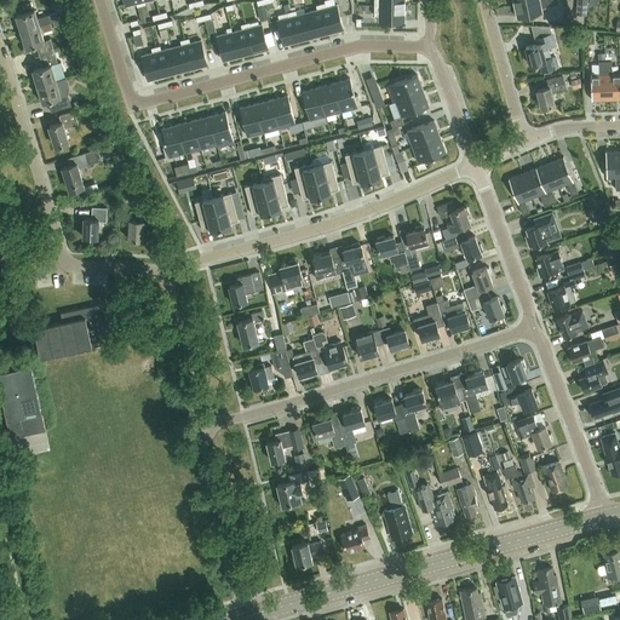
[(67,16),(76,13),(72,0),(67,0),(63,1),(67,16)]
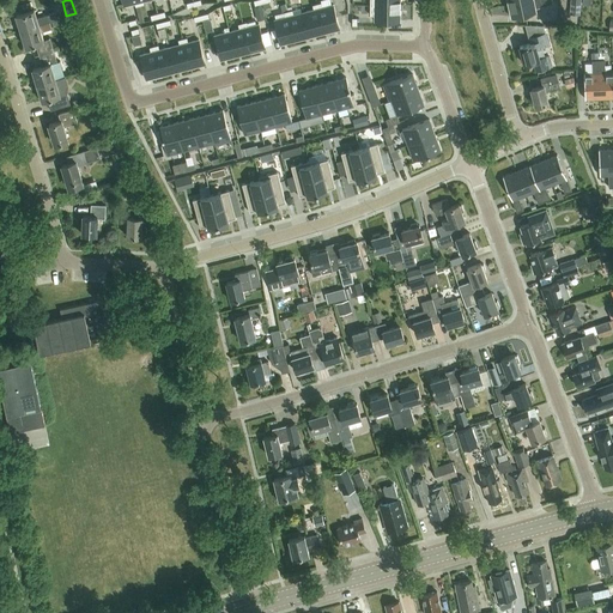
[(553,2),(552,0),(530,0),(509,5),(511,18),(536,12),(535,8),(553,2)]
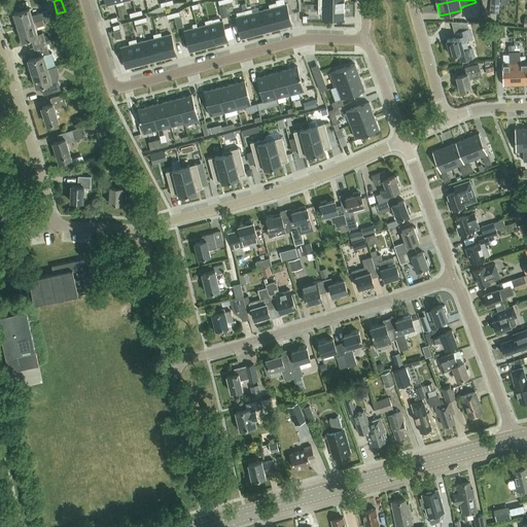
[(499,12),(500,1),(491,0),(490,11),(492,11),(499,12)]
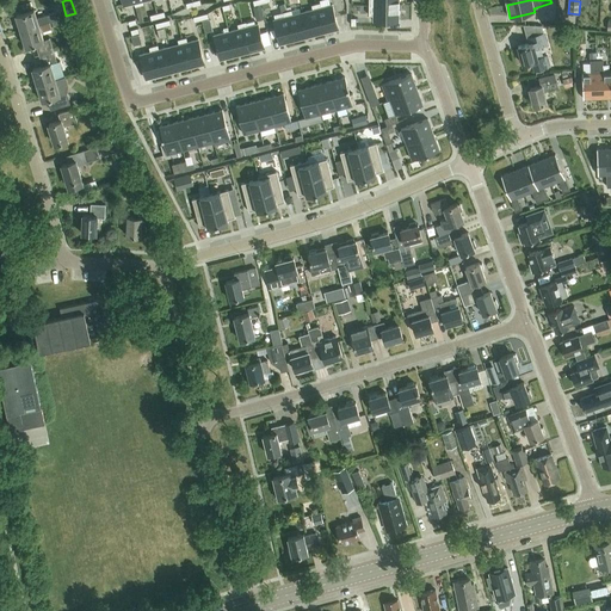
[(19,5),(22,13),(32,10),(30,1),(19,5)]
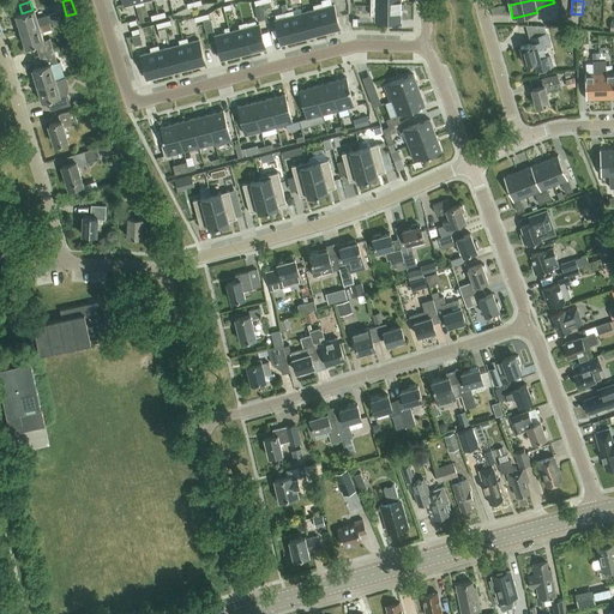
[(321,2),(317,4),(324,31),(338,28),(339,29),(333,4),(323,7),(321,2)]
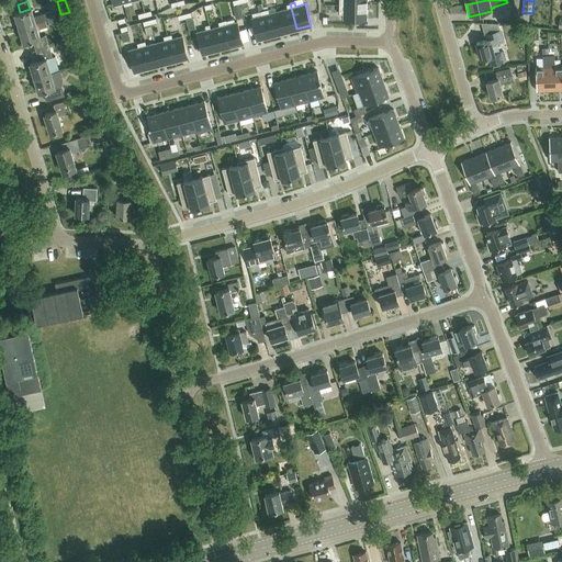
[(288,8),(278,11),(283,32),(296,29),(290,3),(287,4),(288,8)]
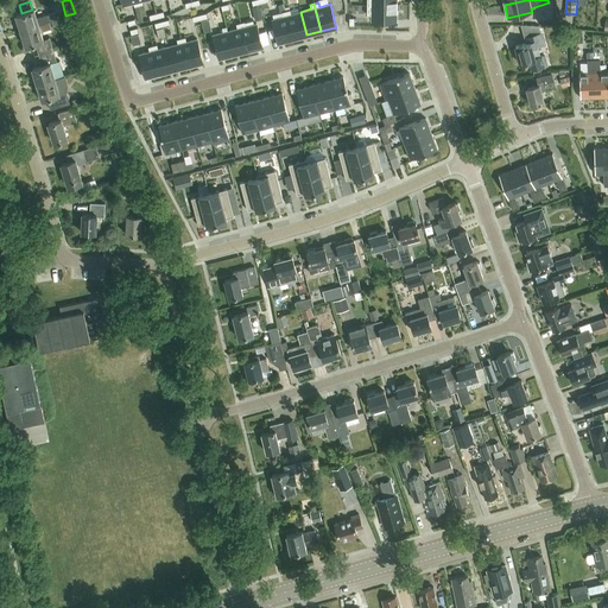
[(259,5),(252,7),(255,20),(263,19),(259,5)]
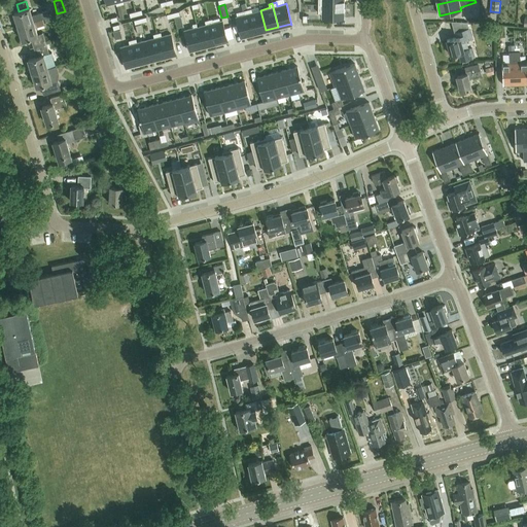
[(318,4),(318,12),(323,12),(323,18),(322,18),(344,19),(344,5),(318,4)]
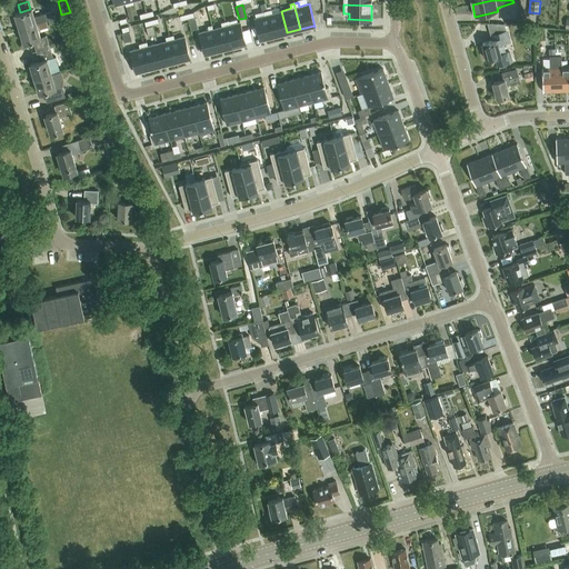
[(47,19),(52,17),(51,11),(43,13),(33,17),(31,9),(15,15),(19,28),(47,19)]
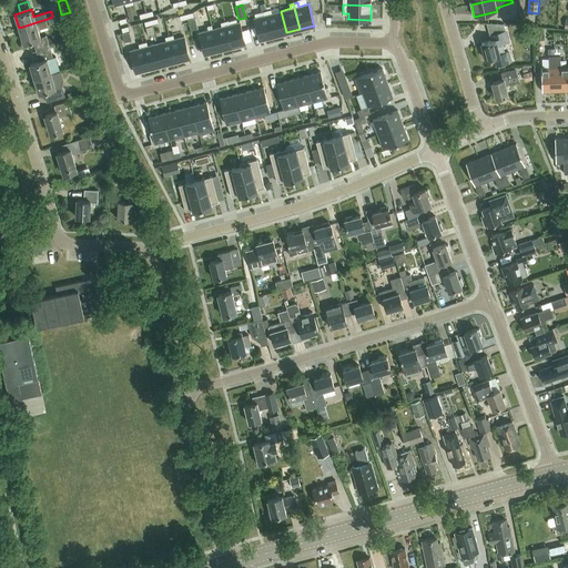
[(271,9),(266,10),(273,36),(286,32),(281,11),(272,13),(271,9)]
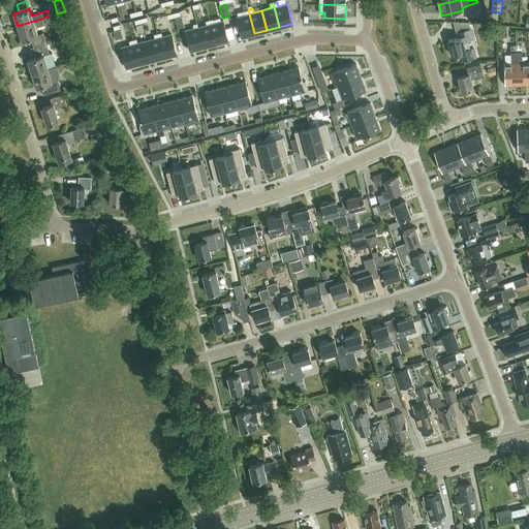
[(246,14),(237,17),(242,37),(243,37),(243,36),(254,33),(248,9),(245,10),(246,14)]
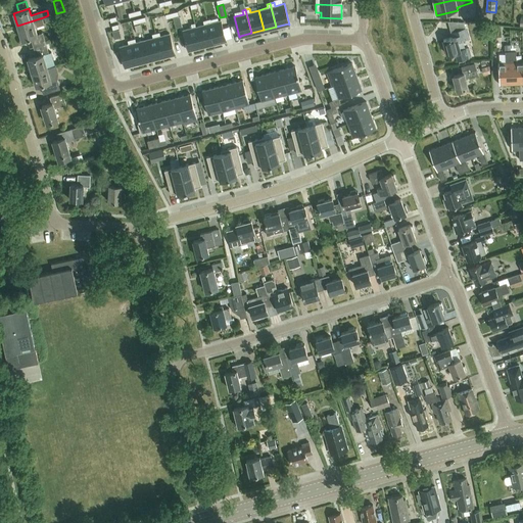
[(35,27),(45,24),(43,17),(17,26),(21,40),(30,37),(33,47),(46,43),(43,33),(37,35),(35,27)]
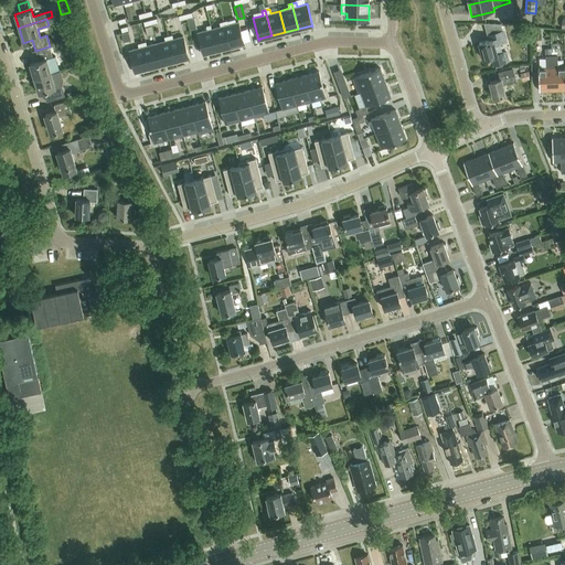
[(227,20),(223,21),(230,46),(243,43),(243,44),(244,44),(238,21),(228,24),(227,20)]
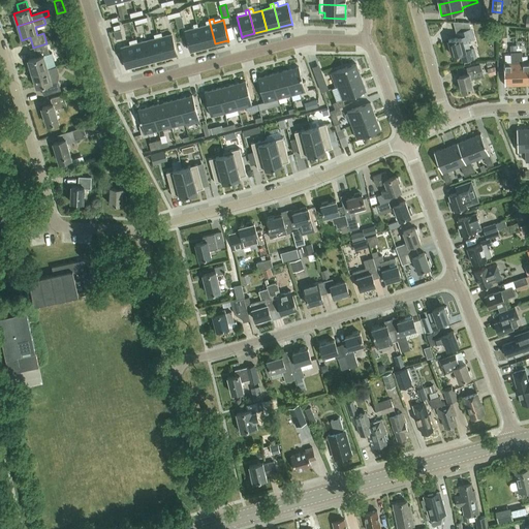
[(207,25),(198,27),(204,47),(215,43),(209,20),(206,21),(207,25)]
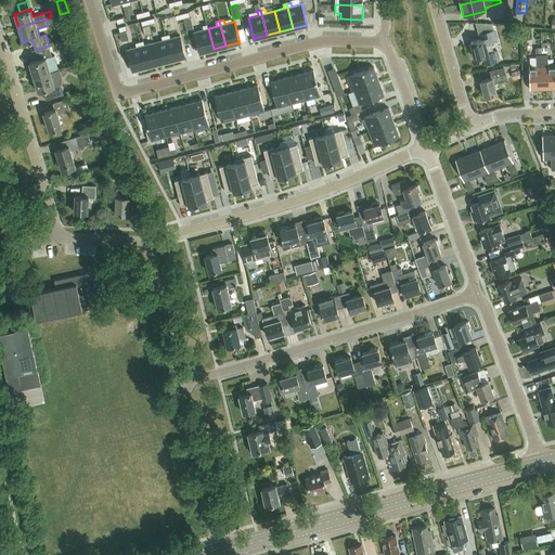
[(204,29),(194,31),(199,53),(201,53),(201,52),(214,49),(208,28),(207,24),(203,25),(204,29)]
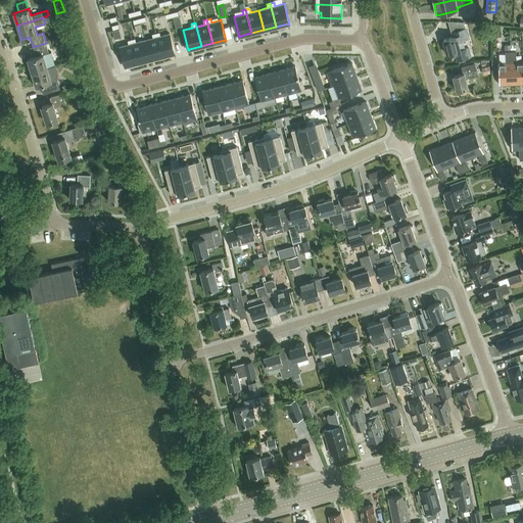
[(450,31),(453,37),(443,39),(447,54),(454,52),(457,60),(471,56),(469,48),(468,48),(467,47),(460,49),(458,40),(468,37),(466,28),(465,28),(465,27),(450,31)]
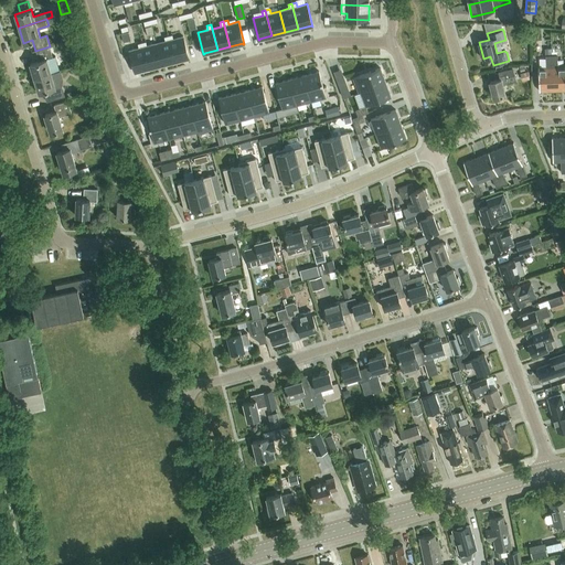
[(121,33),(124,42),(131,40),(128,31),(121,33)]
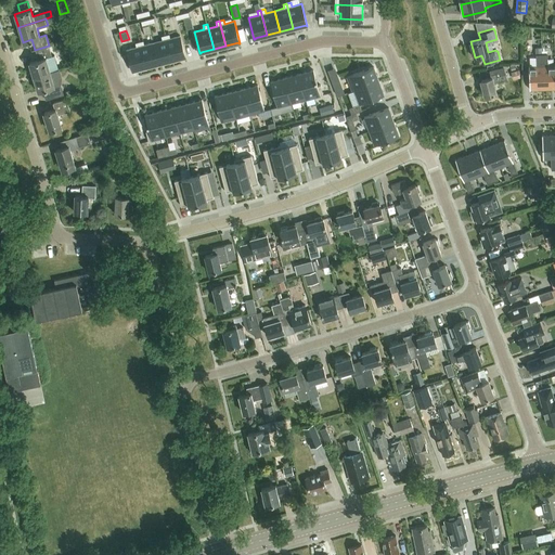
[(169,34),(165,35),(171,60),(184,56),(184,57),(185,57),(180,36),(170,38),(169,34)]
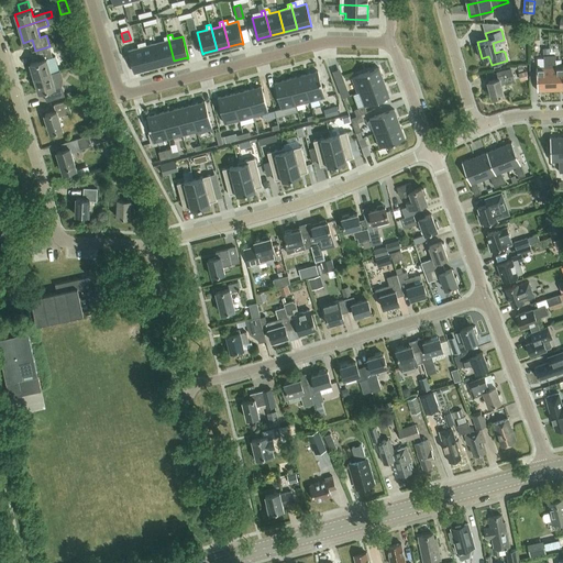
[(165,41),(155,43),(161,64),(174,61),(167,35),(164,36),(165,41)]
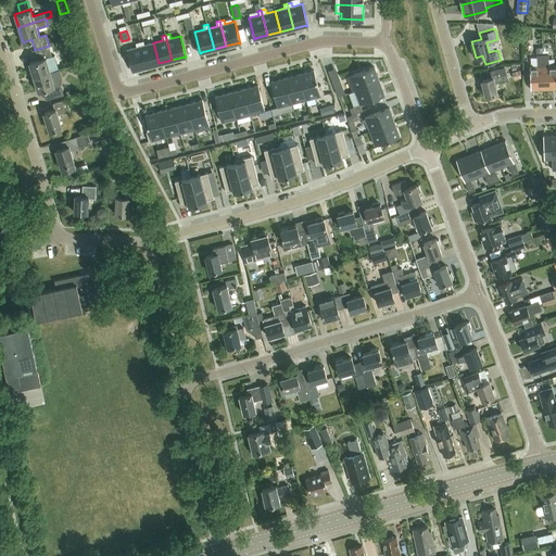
[(143,40),(139,41),(146,66),(159,63),(153,42),(144,45),(143,40)]
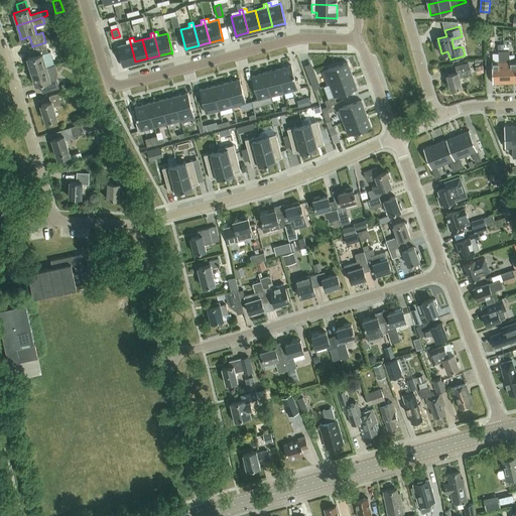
[(127,43),(118,45),(123,67),(124,66),(123,65),(135,61),(129,38),(126,39),(127,43)]
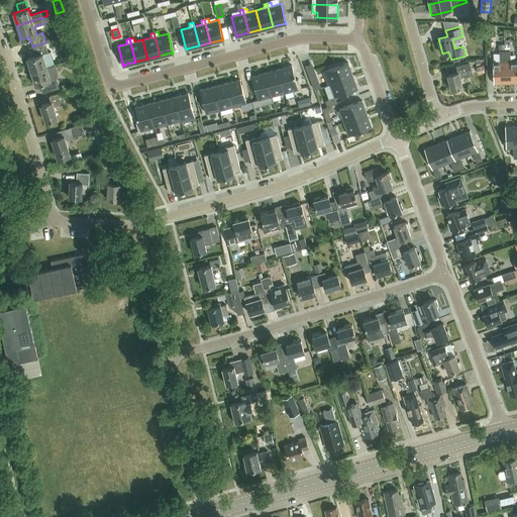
[(383,58),(394,54),(389,41),(378,45),(383,58)]
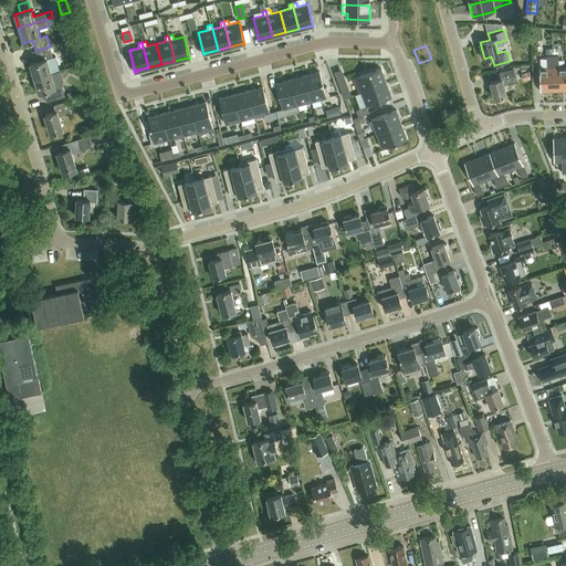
[(34,79),(51,72),(60,70),(55,56),(53,58),(50,46),(35,51),(39,61),(29,63),(34,79)]
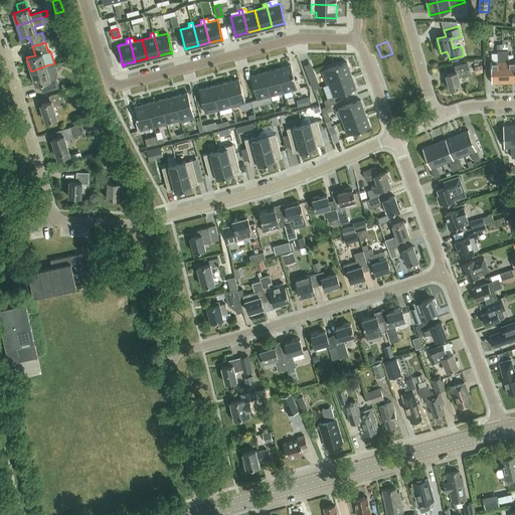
[(491,61),(492,82),(504,81),(503,60),(503,49),(497,50),(498,60),(491,61)]
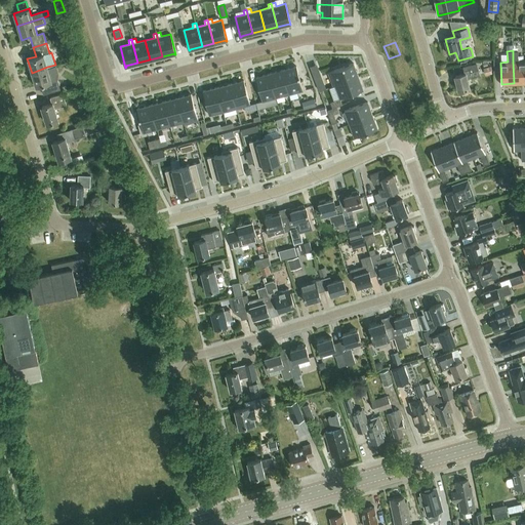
[(513,50),(513,62),(514,83),(524,82),(524,61),(518,62),(518,50),(513,50)]
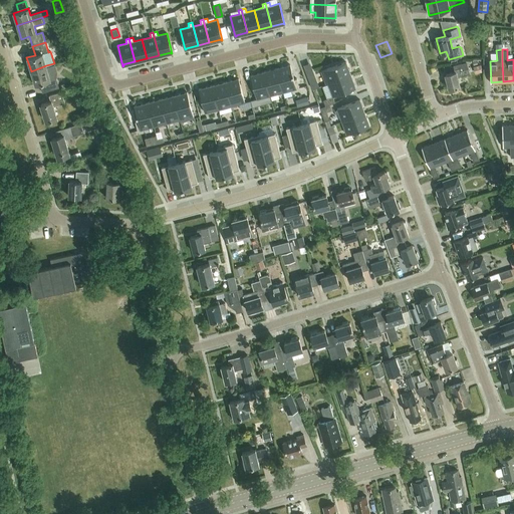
[(326,84),(328,83),(327,83),(350,74),(346,61),(337,65),(337,64),(335,65),(321,70),(326,84)]
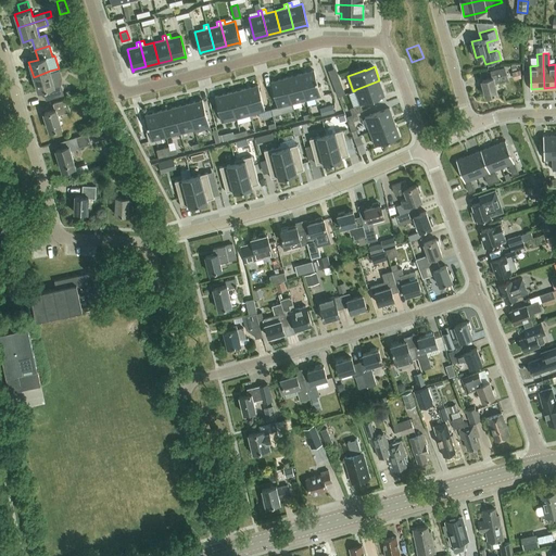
[(492,77),(481,80),(485,96),(497,92),(494,83),(508,78),(504,66),(490,71),(492,77)]
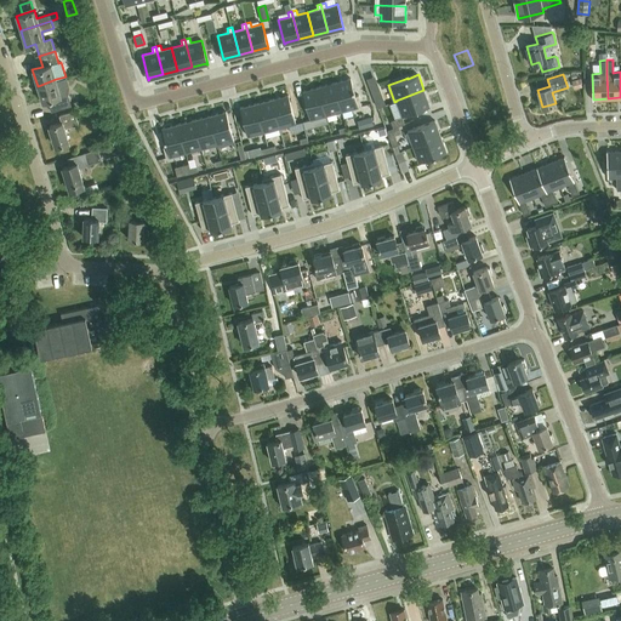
[(51,112),(70,106),(67,93),(68,93),(68,85),(66,77),(38,86),(43,102),(47,100),(51,112)]
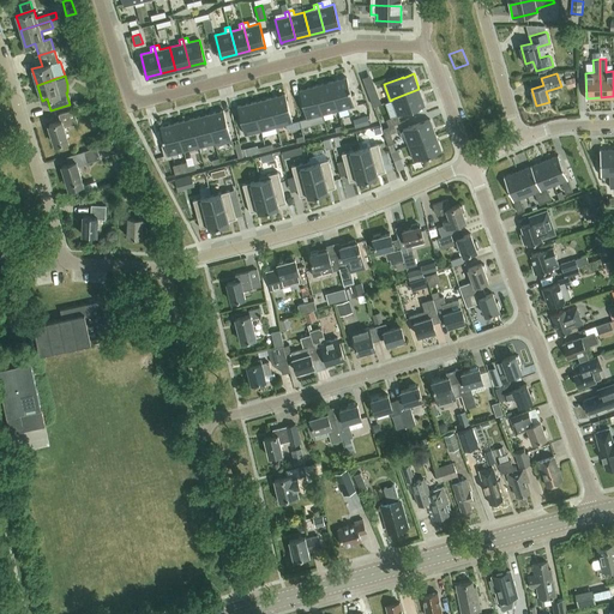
[(576,85),(573,76),(565,78),(567,86),(576,85)]
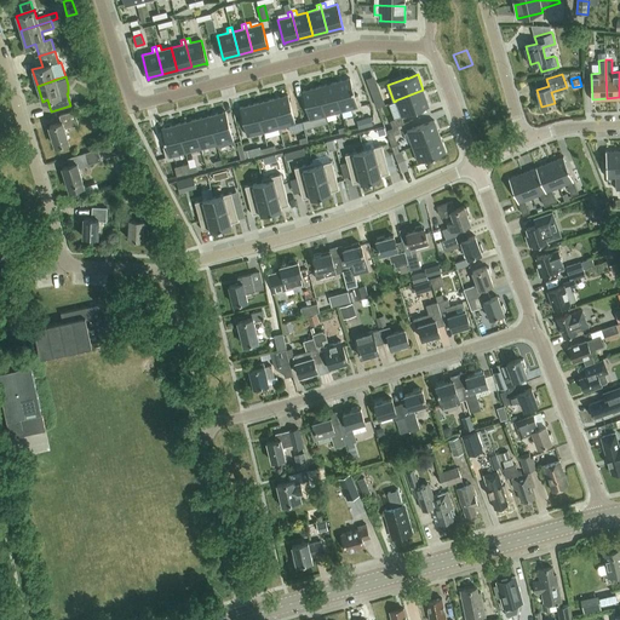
[(350,78),(333,82),(342,110),(361,105),(357,95),(355,96),(354,91),(354,89),(352,90),(350,78)]
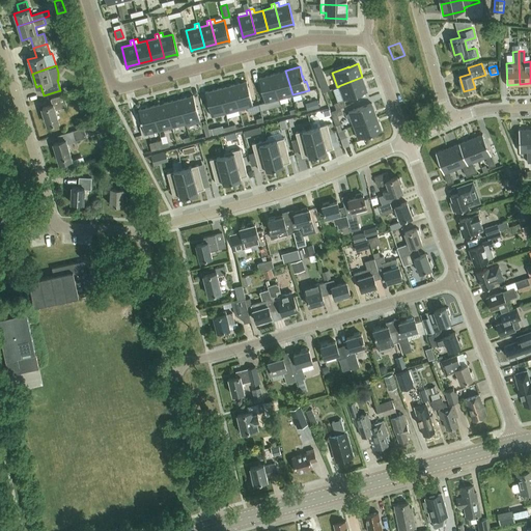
[(272,74),(278,99),(292,94),(285,71),(272,74)]
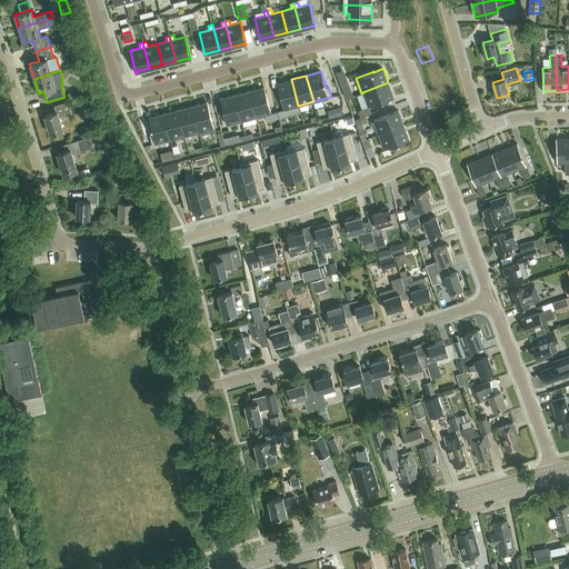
[(291,79),(277,83),(283,109),(298,106),(291,79)]
